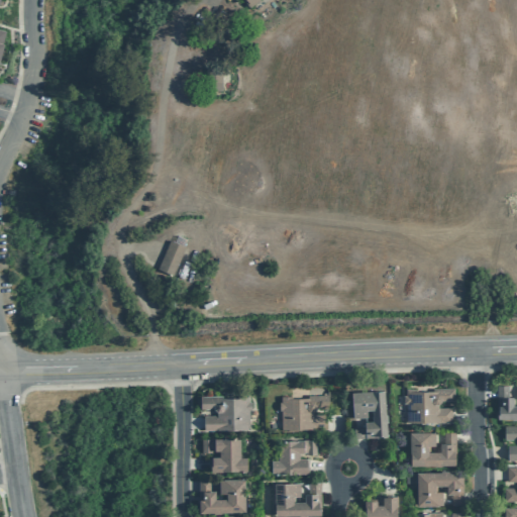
[(259,0),(249,8),(242,0),(259,0)]
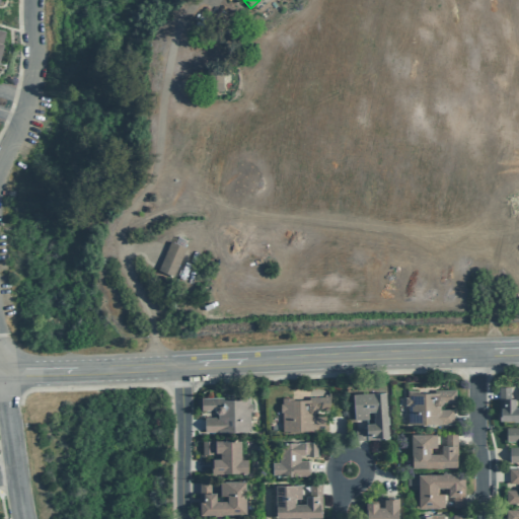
[(207,67),(207,90),(223,90),(223,67),(207,67)]
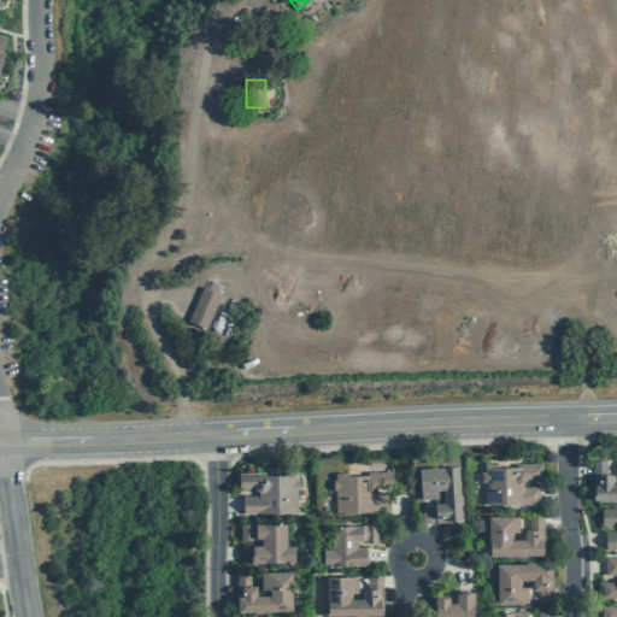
[(206,329),(188,321),(203,287),(221,294),(206,329)]
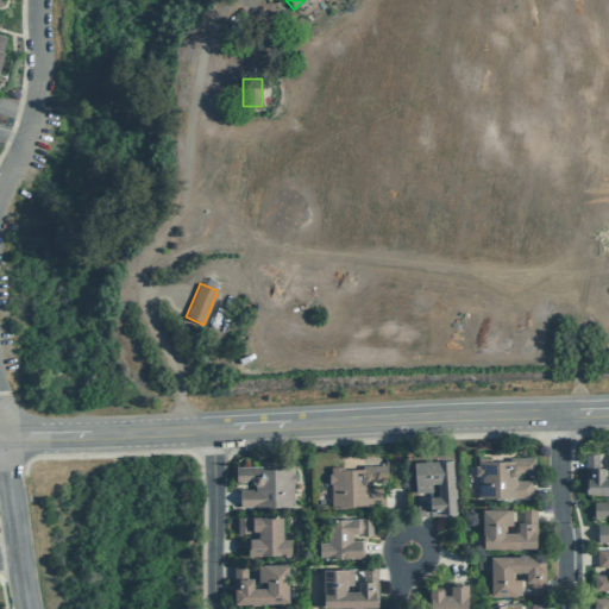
[(477,458),(477,466),(475,466),(475,475),(478,475),(478,498),(532,497),(532,481),(516,481),(516,476),(520,473),(535,472),(534,457),(509,458),(509,460),(485,460),(485,458),(477,458)]
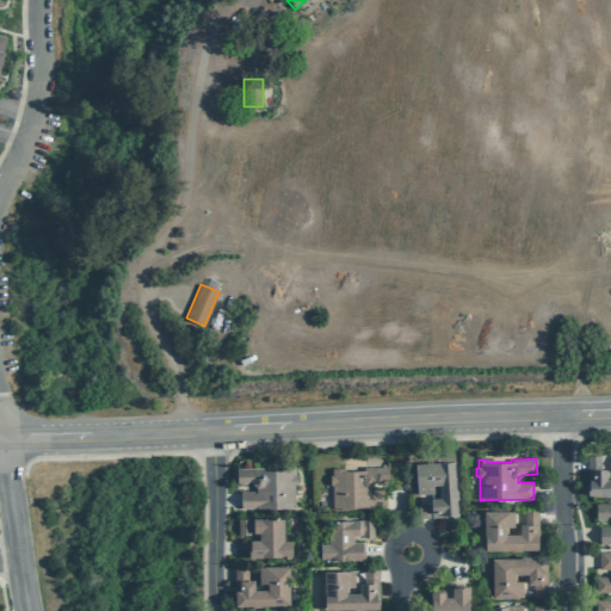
[(454,462),(415,464),(417,494),(433,493),(432,485),(439,485),(440,498),(431,499),(432,517),(457,516),(454,462)]
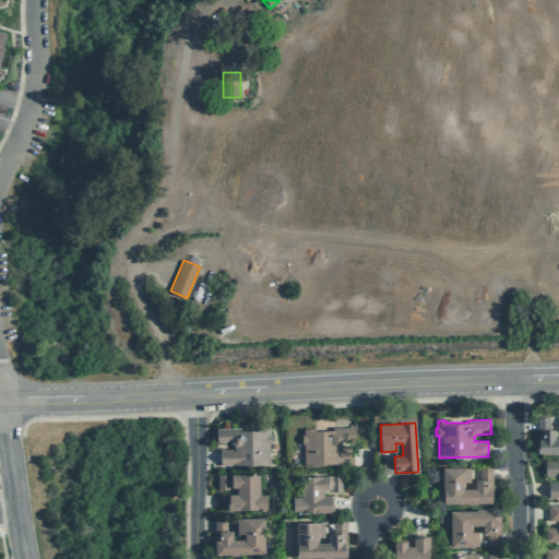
[(304,444),(304,464),(352,464),(352,448),(339,448),(339,444),(342,441),(354,441),(354,427),(340,427),(340,430),(317,430),(317,428),(304,429),(304,436),(301,436),(301,444),(304,444)]
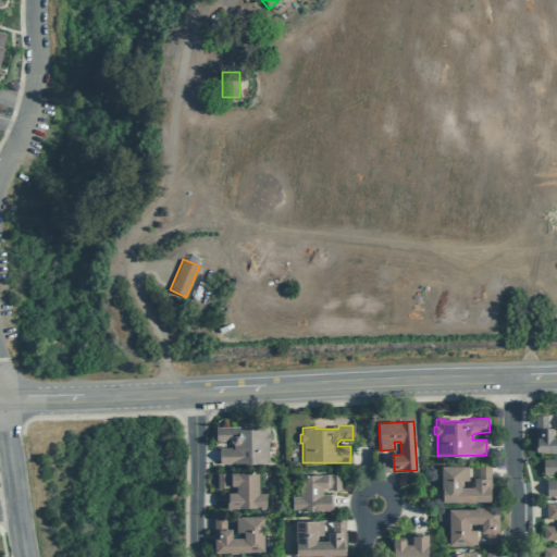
[(268,462),(268,442),(270,442),(270,433),(268,433),(268,426),(254,426),(254,429),(239,429),(239,426),(215,426),(215,442),(231,442),(233,444),(233,447),(219,448),(220,463),(268,462)]
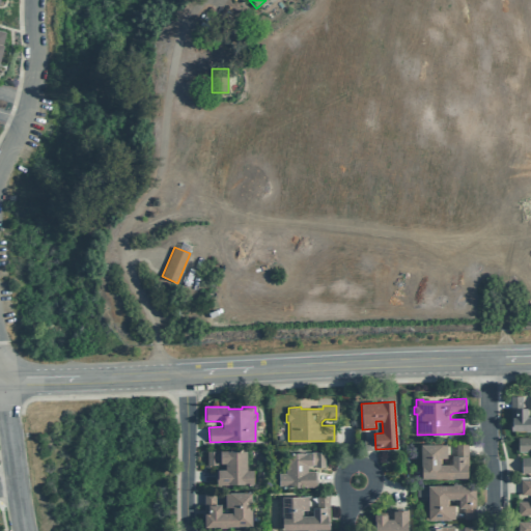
[(510,429),(530,428),(530,416),(527,416),(527,408),(510,408),(510,429)]
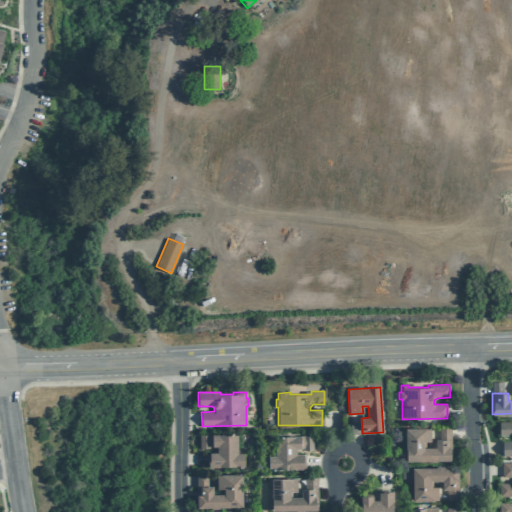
[(511,422),(499,422),(499,435),(511,434),(511,435),(511,441),(502,441),(503,456),(511,455),(511,422)]
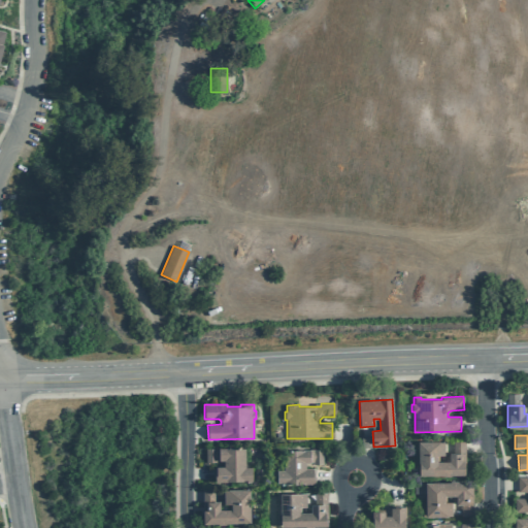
[(419,463),(419,475),(464,475),(464,461),(465,461),(465,453),(449,454),(449,462),(437,462),(437,455),(443,455),(443,440),(418,440),(418,463),(419,463)]
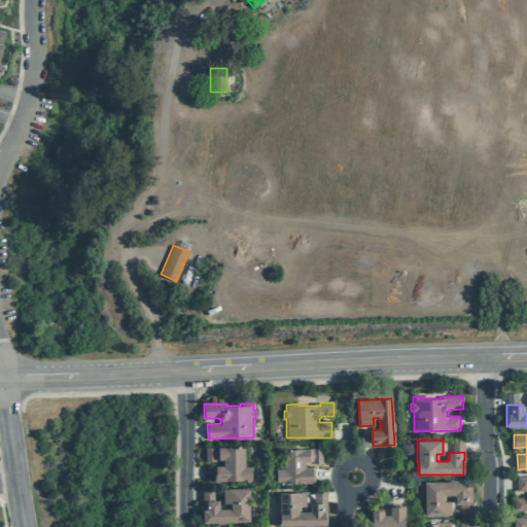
[(214,480),(242,480),(242,481),(251,481),(251,465),(244,466),(244,448),(224,448),(224,447),(214,447),(214,448),(205,448),(205,461),(215,461),(215,459),(223,459),(223,465),(214,465),(214,480)]
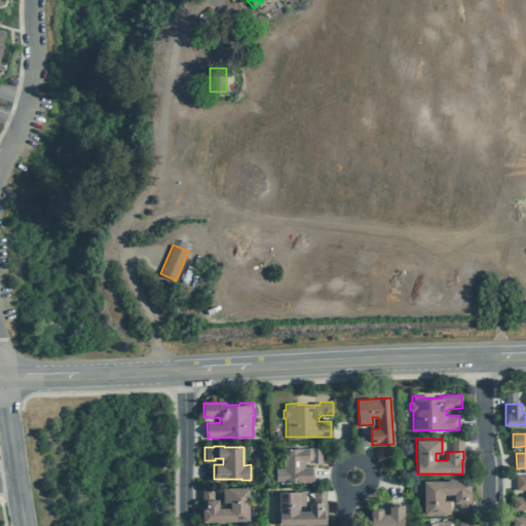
[(313,482),(313,466),(304,466),(304,461),(311,460),(311,462),(322,462),(322,448),(283,448),(283,467),(275,467),(275,482),(313,482)]
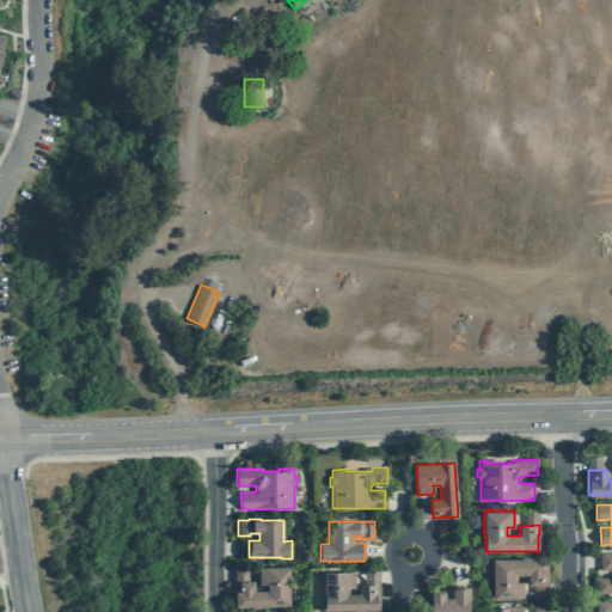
[(597,593),(611,593),(611,552),(600,554),(600,570),(611,570),(611,577),(597,577),(597,593)]
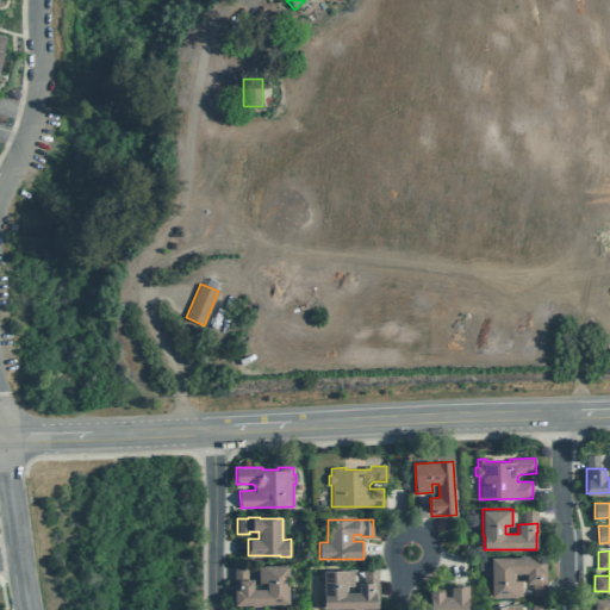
[(491,597),(522,596),(522,580),(514,580),(514,573),(527,573),(527,583),(546,583),(546,556),(491,558),(491,597)]
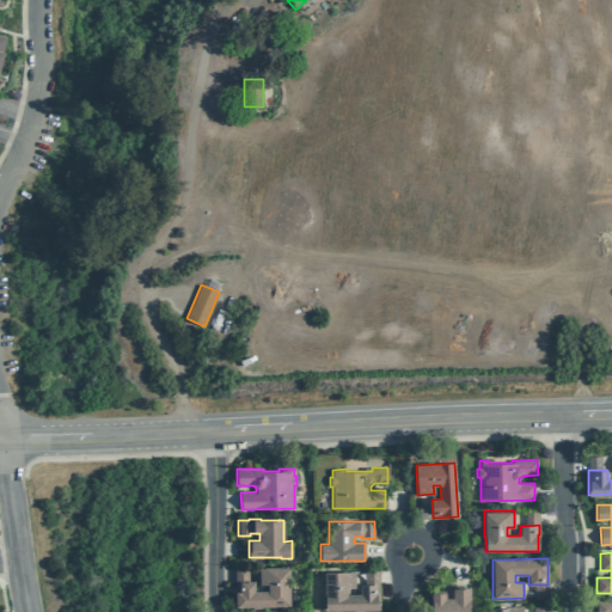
[(289,567),(258,567),(259,585),(268,585),(268,591),(255,591),(254,581),(246,581),(246,568),(234,568),(236,606),(289,606),(289,567)]
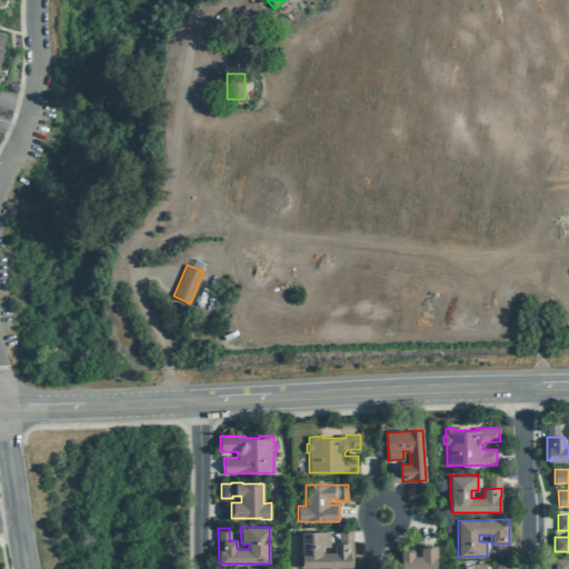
[(352,567),(352,543),(330,543),(330,531),(302,531),(302,567),(352,567)]
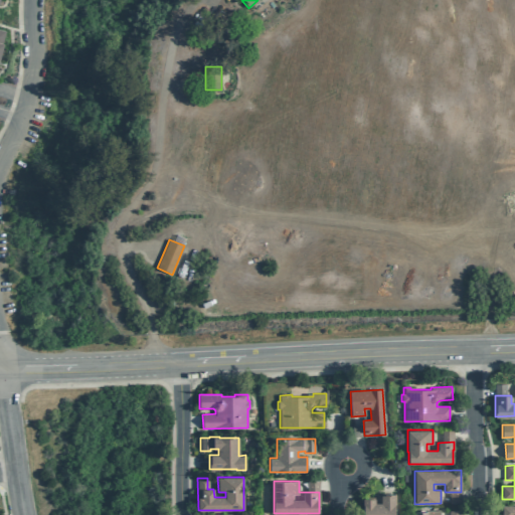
[(396,514),(396,495),(363,495),(363,514),(396,514)]
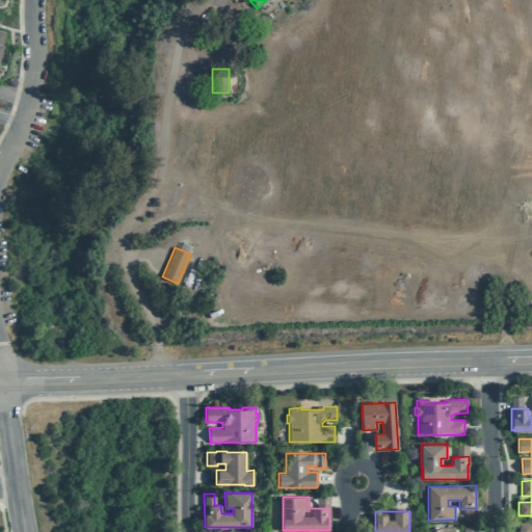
[(531,531),(531,522),(519,523),(519,531),(531,531)]
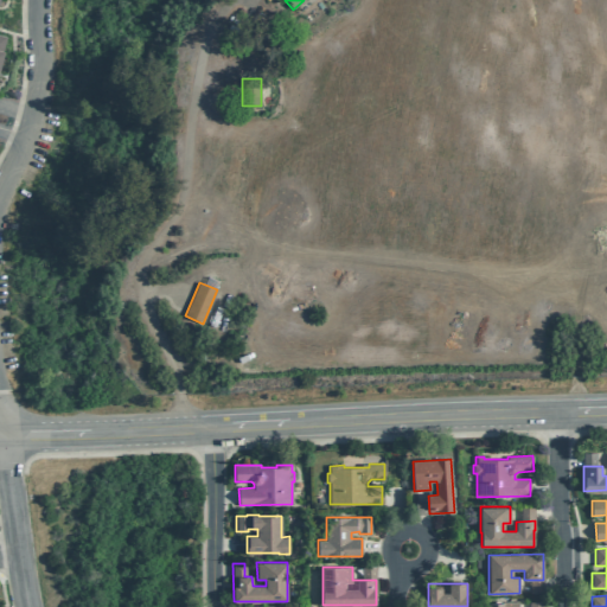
All buildings are outlined.
